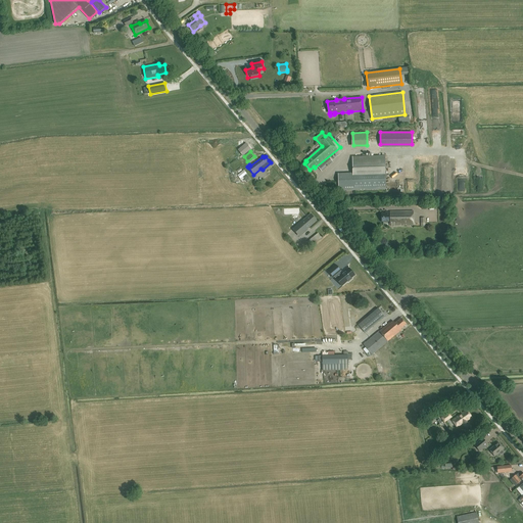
[(338,175),(338,190),(386,189),(385,156),(352,157),(352,175),(338,175)]
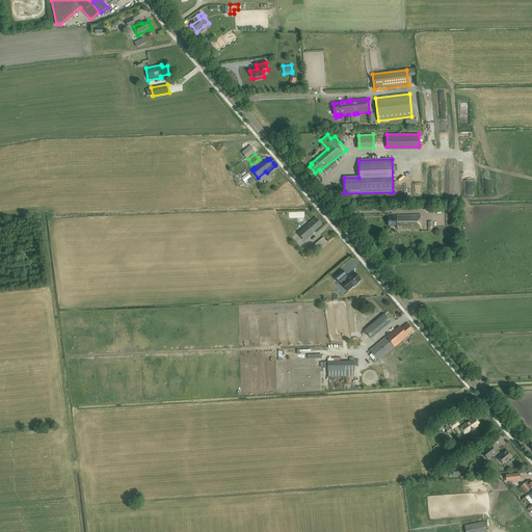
[(339,165),(335,160),(323,169),(327,175),(339,165)]
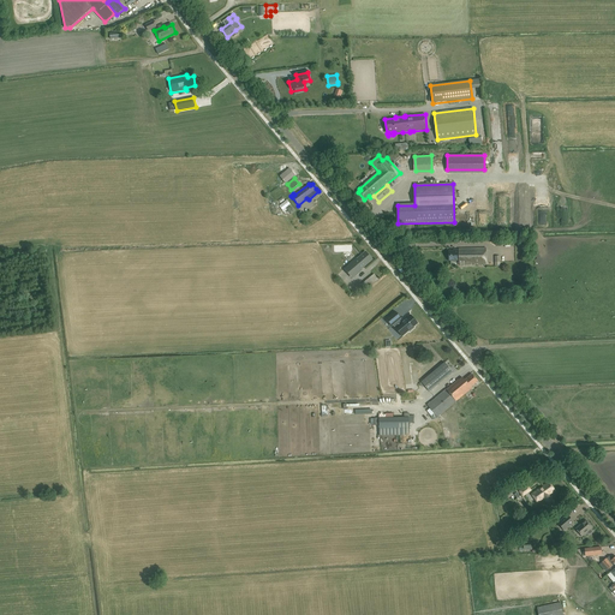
[(282,210),(290,204),(287,201),(279,207),(282,210)]
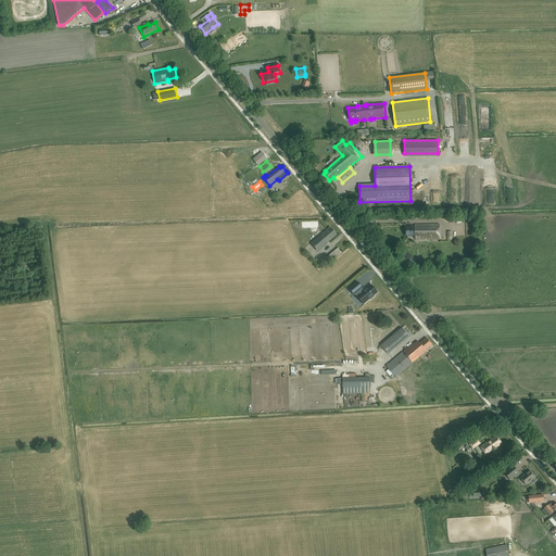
[(440,239),(439,224),(414,225),(415,227),(406,227),(406,236),(415,236),(415,240),(440,239)]
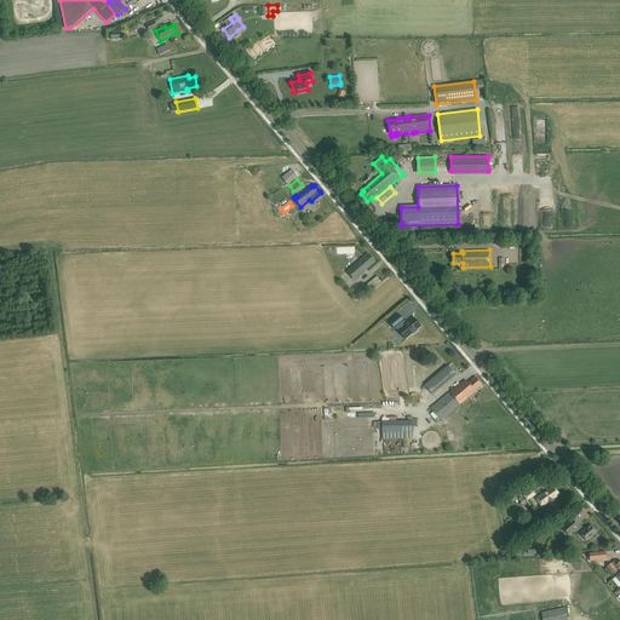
[(365,273),(365,271),(375,262),(368,253),(360,260),(346,271),(355,281),(365,273)]
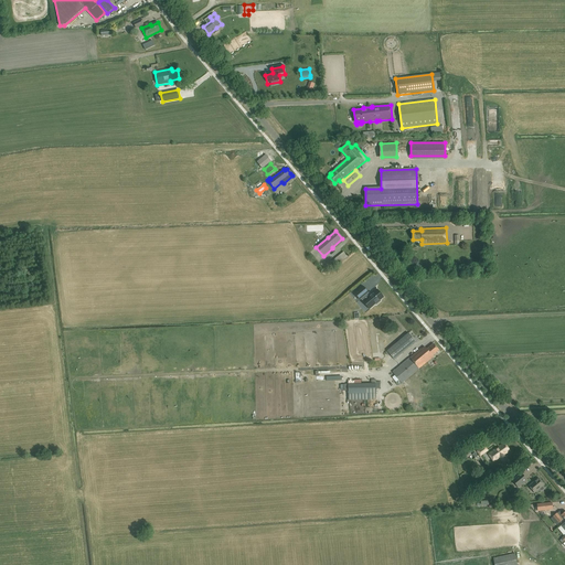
[(339,264),(348,257),(343,252),(336,258),(339,264)]
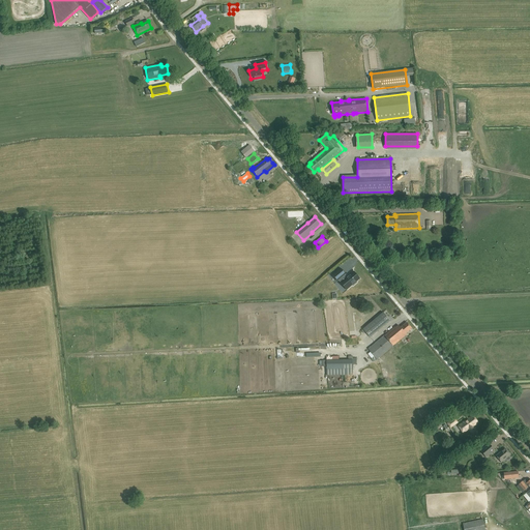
[(345,274),(346,274),(341,268),(332,275),(337,281),(339,280),(341,283),(347,290),(359,278),(354,271),(347,277),(345,274)]
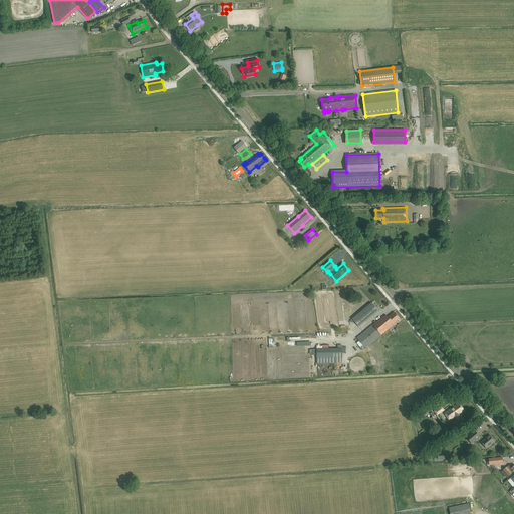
[(352,319),(359,327),(378,311),(371,303),(352,319)]
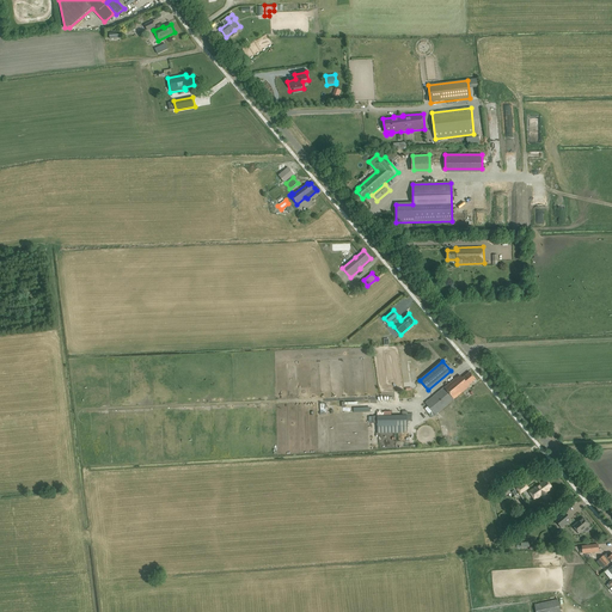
[(426,403),(435,415),(470,386),(469,386),(476,380),(470,373),(463,379),(460,375),(457,378),(457,377),(426,403)]
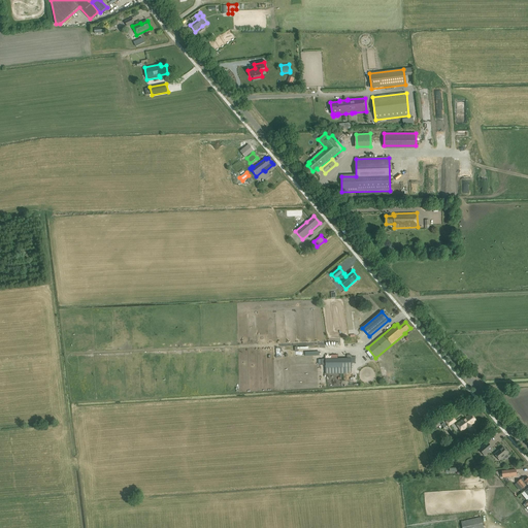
[(326,374),(351,373),(351,359),(325,359),(326,374)]
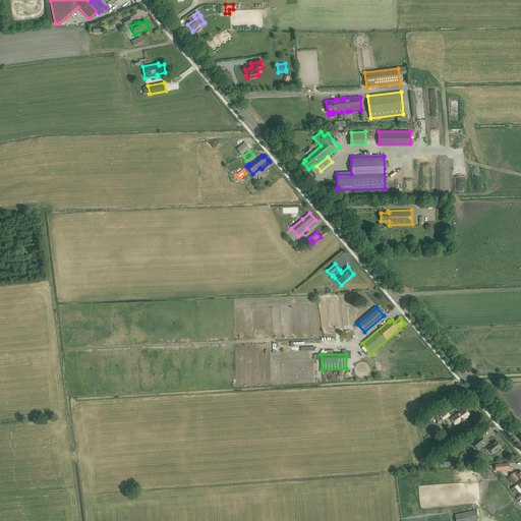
[(465,419),(470,415),(465,408),(450,419),(456,426),(461,422),(463,425),(466,429),(469,427),(471,426),(465,419)]
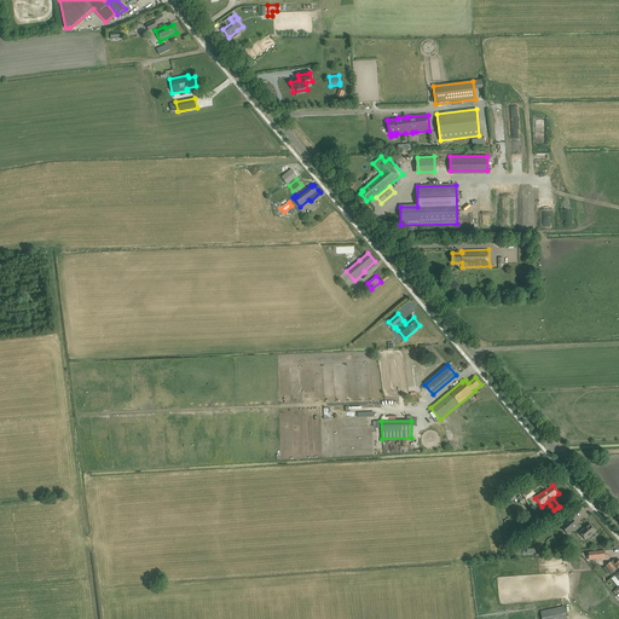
[(521,495),(526,501),(536,493),(531,487),(521,495)]
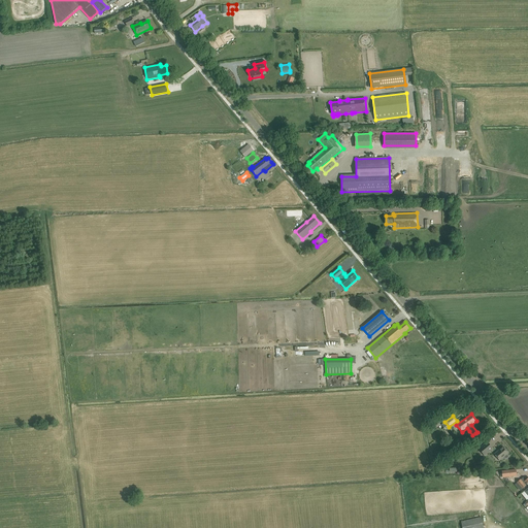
[(479,449),(485,456),(493,449),(487,441),(479,449)]
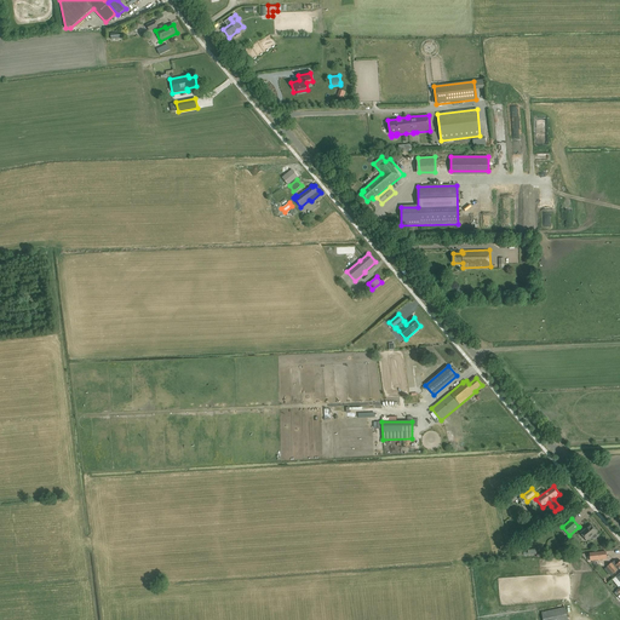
[(597,533),(590,524),(580,533),(586,541),(591,537),(592,538),(595,538),(596,537),(596,535),(595,534),(597,533)]
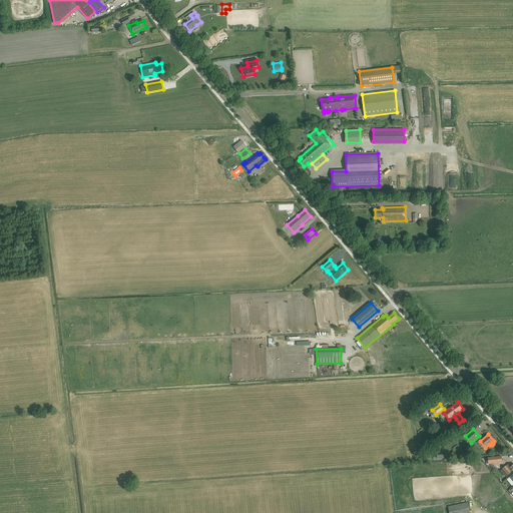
[(506,466),(502,469),(507,475),(511,472),(512,471),(512,472),(512,464),(510,467),(510,466),(508,464),(506,466)]
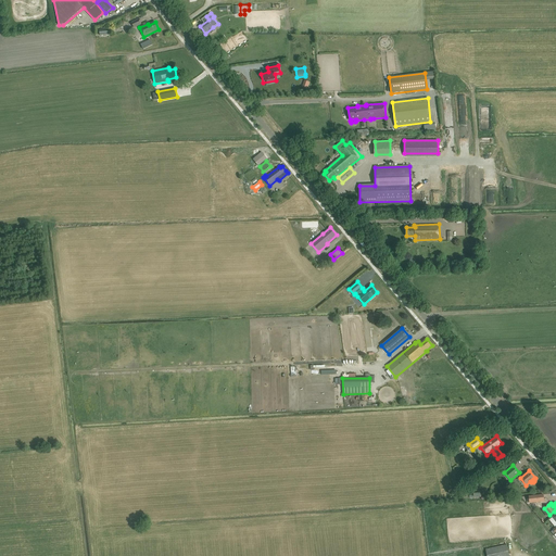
[(508,555),(508,553),(508,551),(507,544),(485,550),(487,555),(508,555)]
